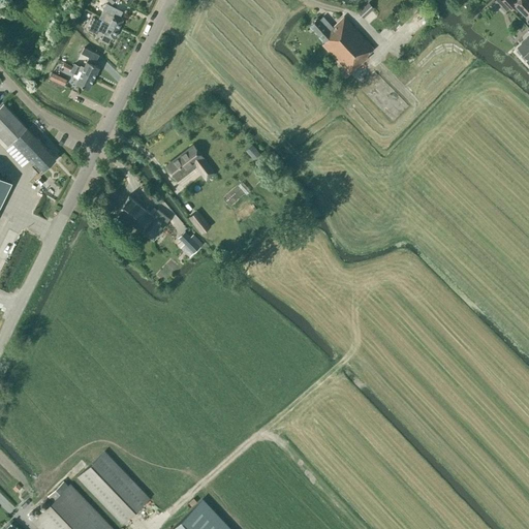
[(516,5),(526,17),(528,13),(528,0),(516,0),(514,3),(510,0),(502,0),(511,9),(516,5)]
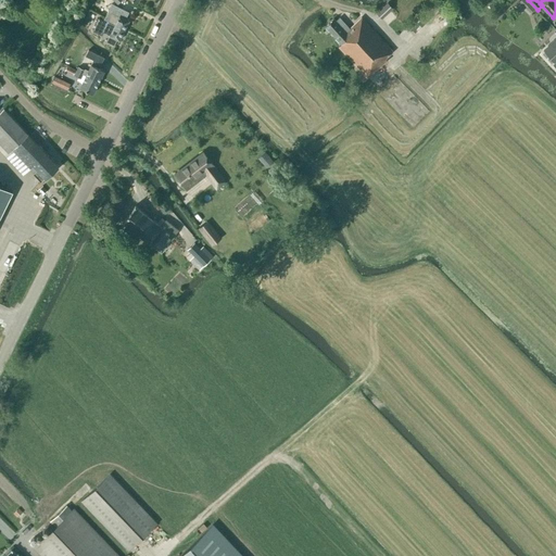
[(393,9),(388,2),(376,13),(382,19),(393,9)]
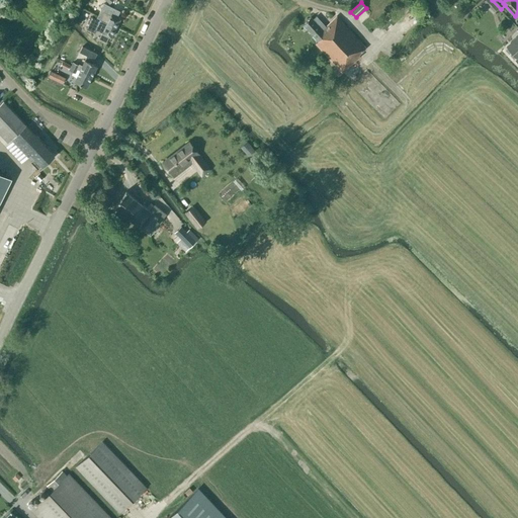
[(96,17),(100,19),(100,20),(115,28),(120,19),(116,17),(119,11),(103,3),(96,17)]
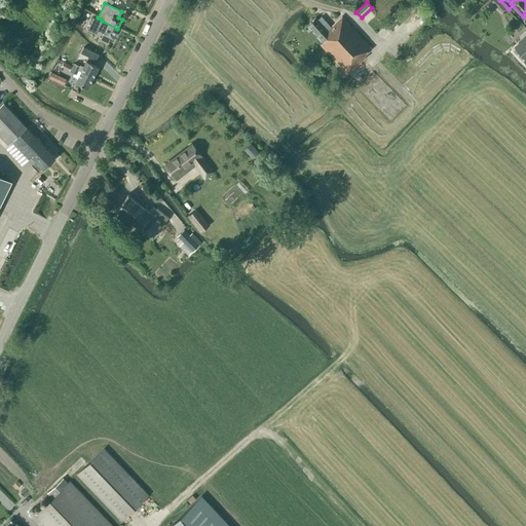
[(399,21),(393,15),(385,24),(390,29),(399,21)]
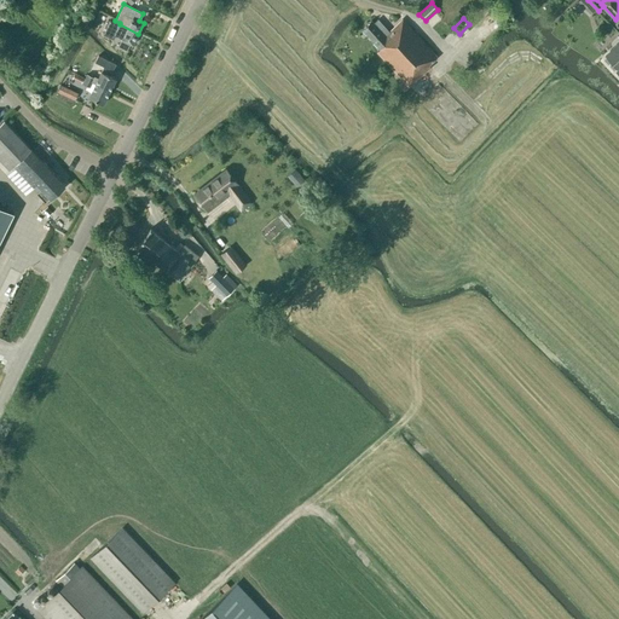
[(431,67),(429,65),(438,57),(403,21),(389,33),(377,19),(374,23),(371,21),(362,29),(380,50),(377,52),(409,87),(431,67)]
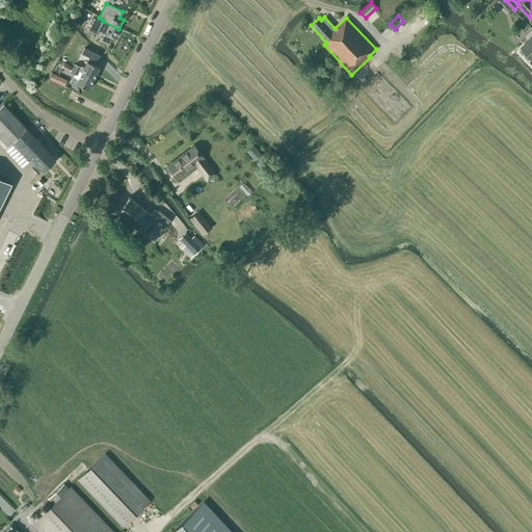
[(114,38),(118,29),(103,21),(102,22),(95,18),(88,30),(98,34),(99,30),(105,33),(105,34),(114,38)]
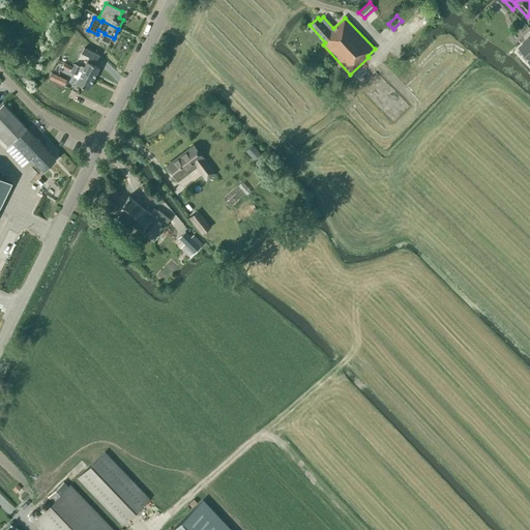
[(529,36),(519,48),(529,59),(527,61),(529,63),(529,36)]
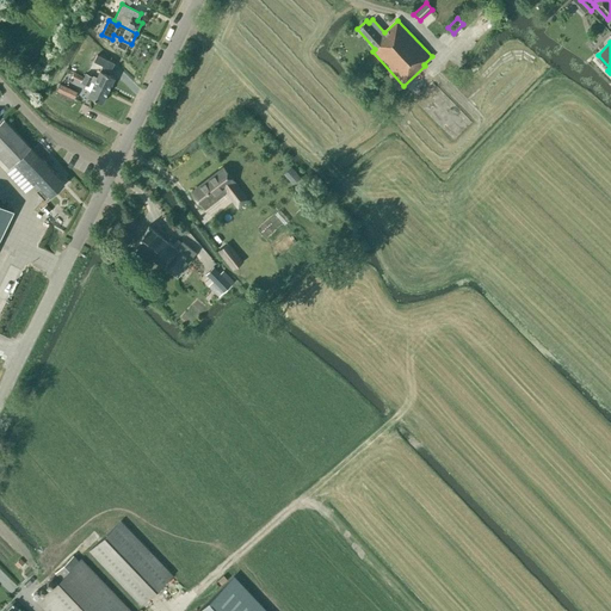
[(90,75),(86,74),(85,78),(84,79),(109,91),(115,78),(100,71),(97,78),(90,74),(90,75)]
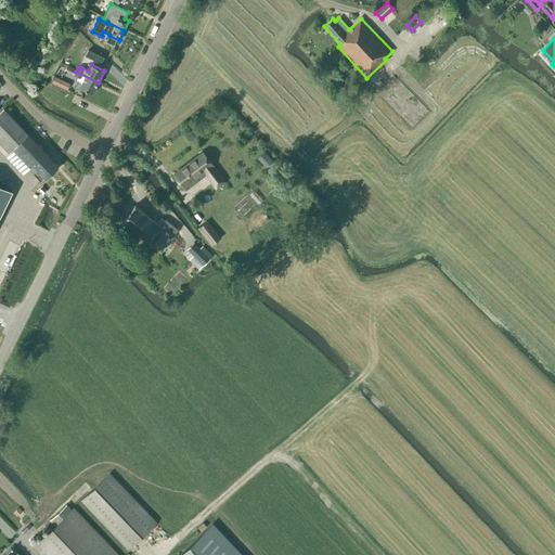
[(92,93),(99,82),(76,72),(74,75),(77,77),(76,78),(82,81),(79,88),(92,93)]
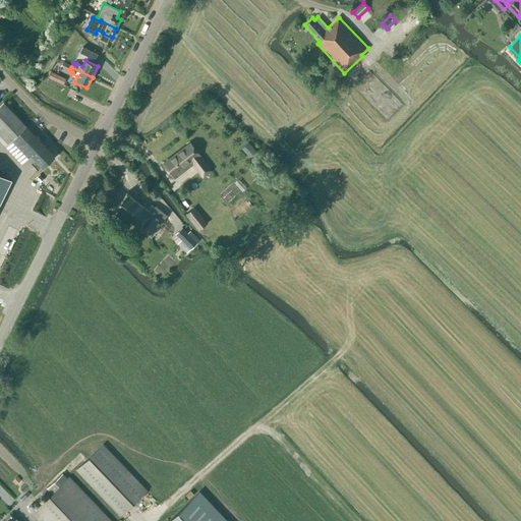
[(48,77),(63,84),(65,78),(51,71),(48,77)]
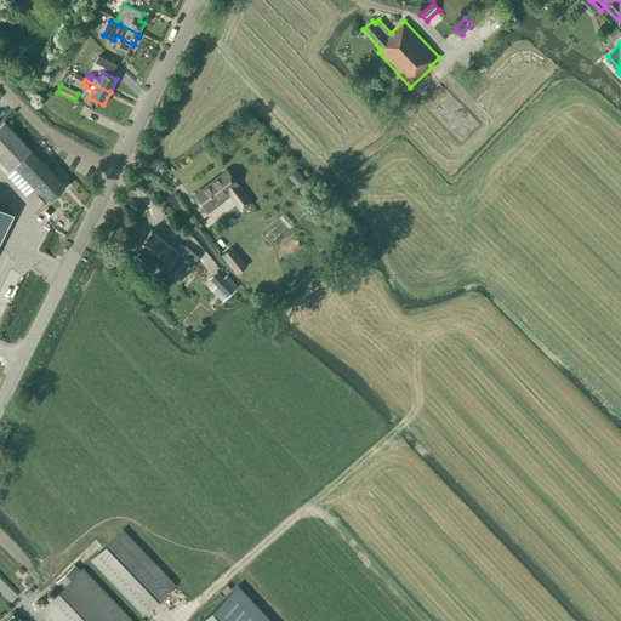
[(4,121),(0,125),(0,160),(10,170),(15,166),(34,187),(38,184),(39,186),(34,191),(45,203),(64,186),(4,121)]
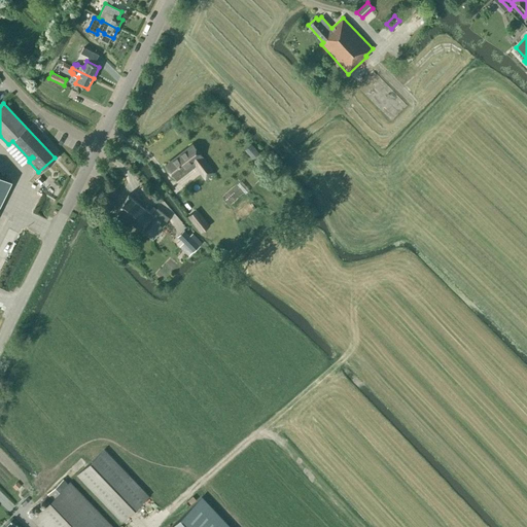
[(192,163),(205,179),(214,172),(192,144),(166,166),(174,177),(192,163)]
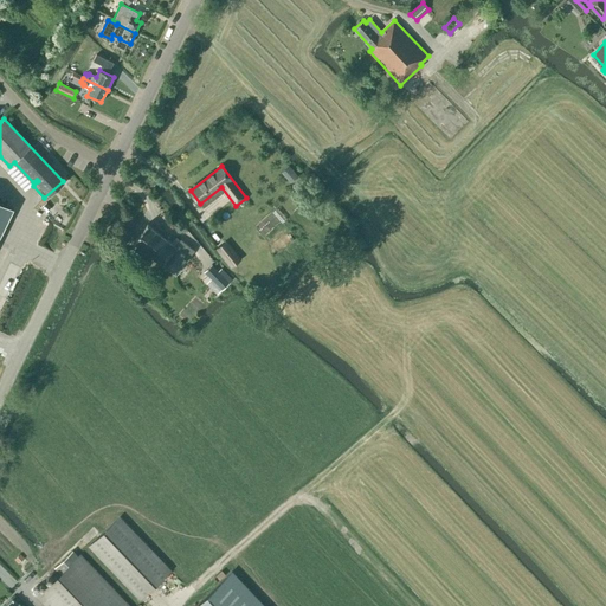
[(282,172),(291,182),(297,176),(288,166),(282,172)]
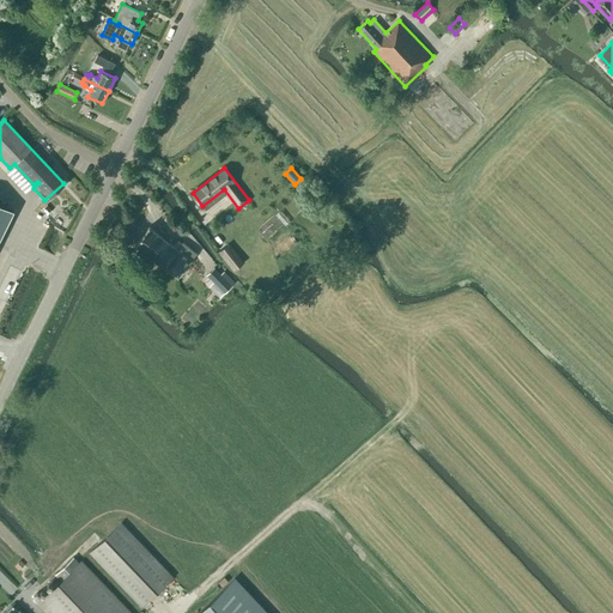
[(146,207),(157,218),(164,210),(155,200),(146,207)]
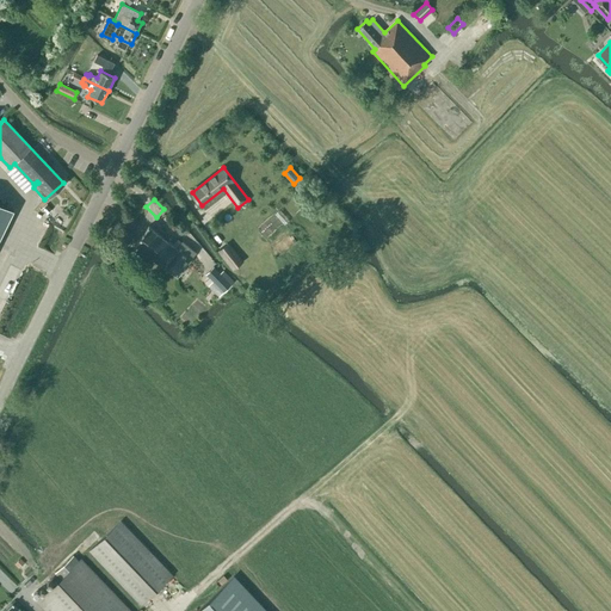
[(0,235),(13,210),(0,203),(0,235)]
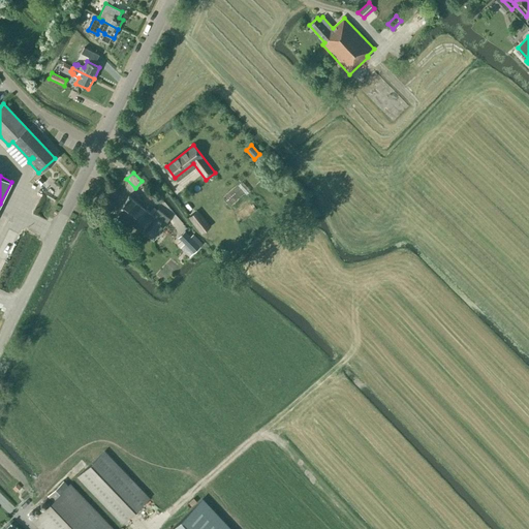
[(116,211),(153,240),(169,219),(157,210),(153,215),(128,195),(116,211)]
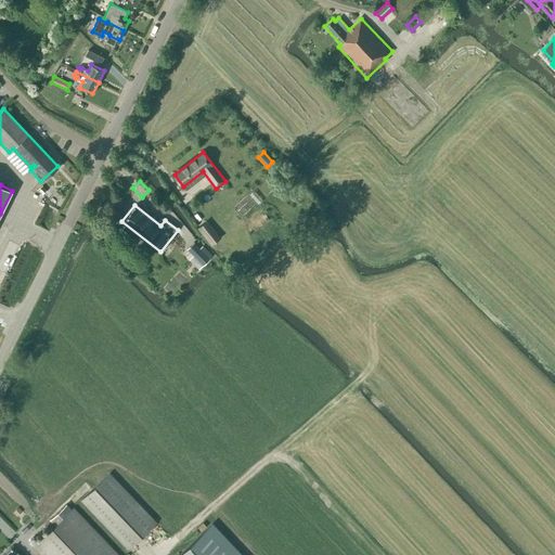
[(221,237),(207,220),(197,228),(210,245),(221,237)]
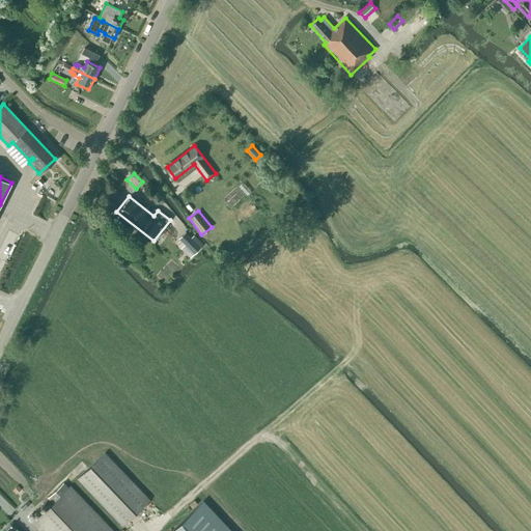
[(194,254),(201,248),(185,232),(178,239),(194,254)]
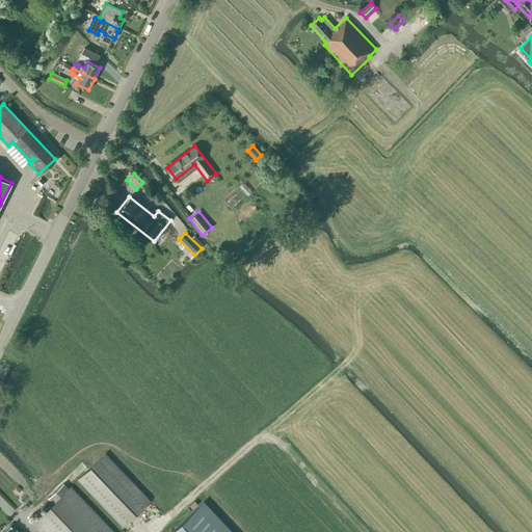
[(105,454),(78,480),(123,527),(150,502),(105,454)]
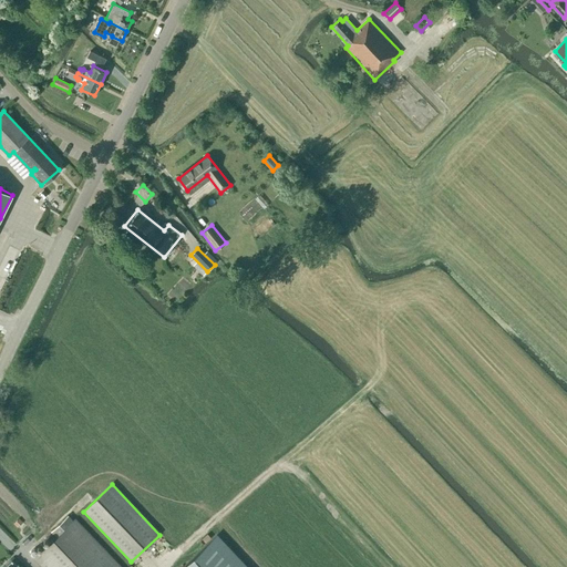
[(55,537),(34,558),(42,566),(120,566),(74,519),(73,521),(68,515),(50,532),(55,537)]
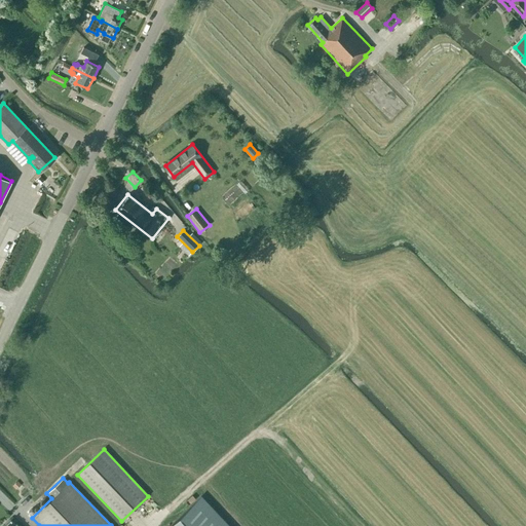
[(170,525),(227,525),(201,497),(170,525)]
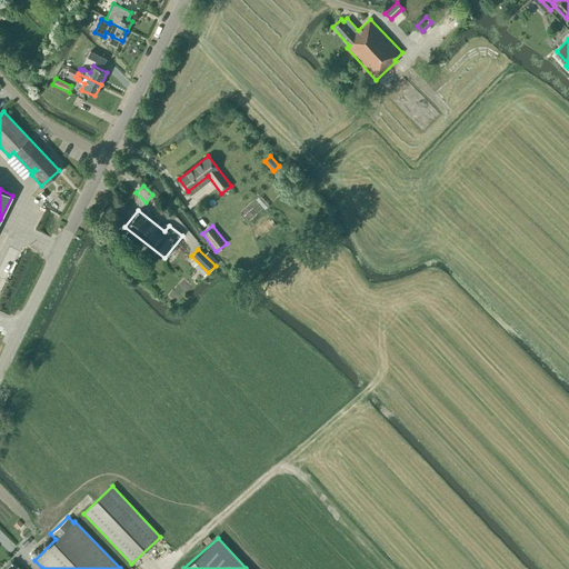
All buildings are outlined.
